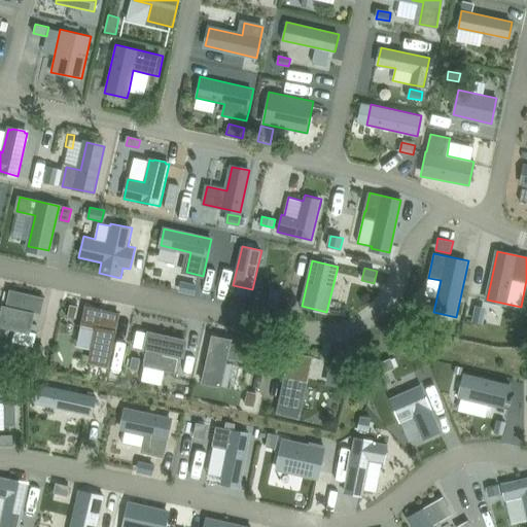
[(182,282),(181,290),(194,293),(195,285),(182,282)]
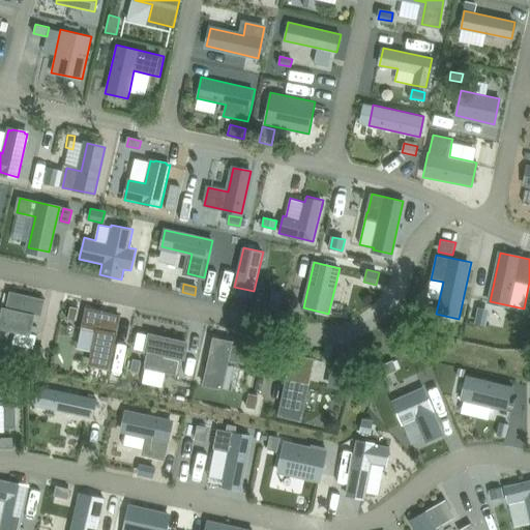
[(4,307),(0,323),(0,325),(12,329),(12,330),(17,331),(17,330),(29,332),(33,314),(41,316),(46,299),(9,291),(6,307),(4,307)]
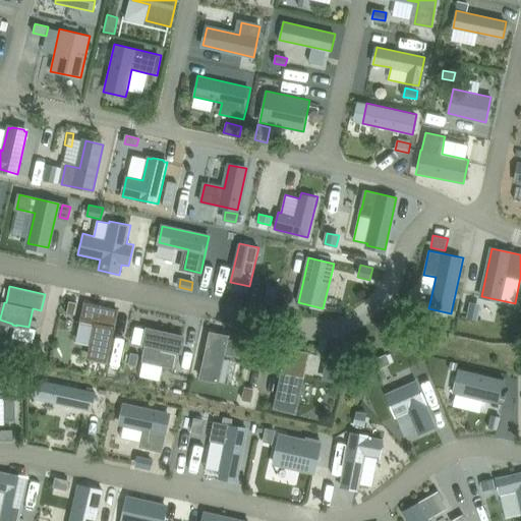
[(267,294),(265,302),(275,304),(277,296),(267,294)]
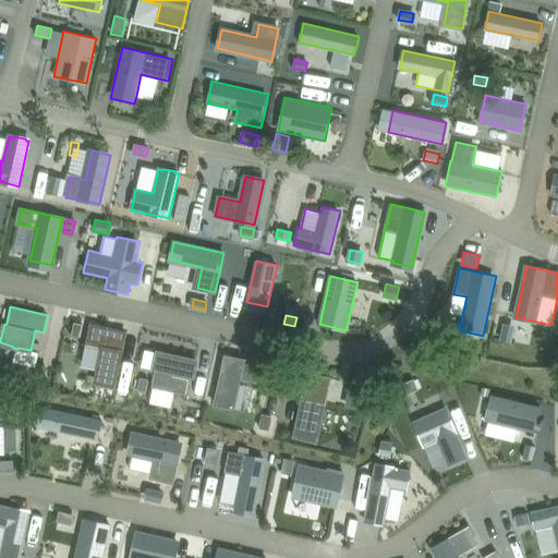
[(74,322),(71,335),(80,337),(83,324),(74,322)]
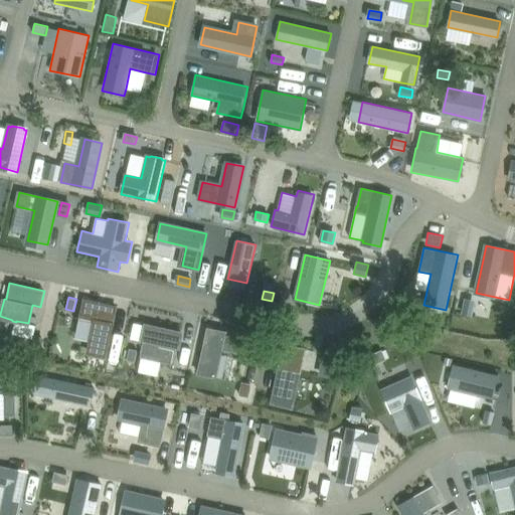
[(83,300),(79,318),(96,321),(92,342),(89,352),(106,356),(116,307),(83,300)]
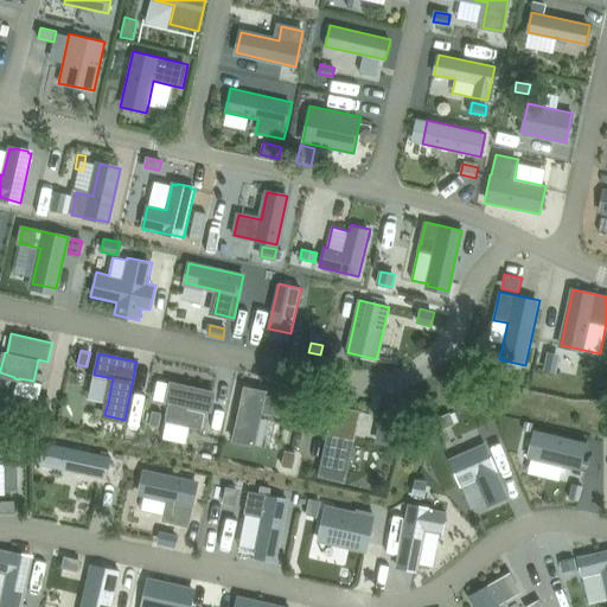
[(549,355),(545,369),(555,371),(558,357),(549,355)]
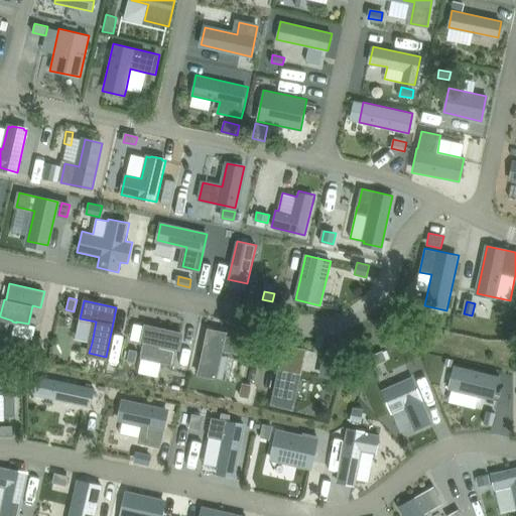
[(134,324),(131,339),(140,342),(144,343),(140,359),(141,359),(139,372),(158,376),(161,363),(173,366),(176,350),(180,351),(184,333),(144,324),(143,326),(134,324)]
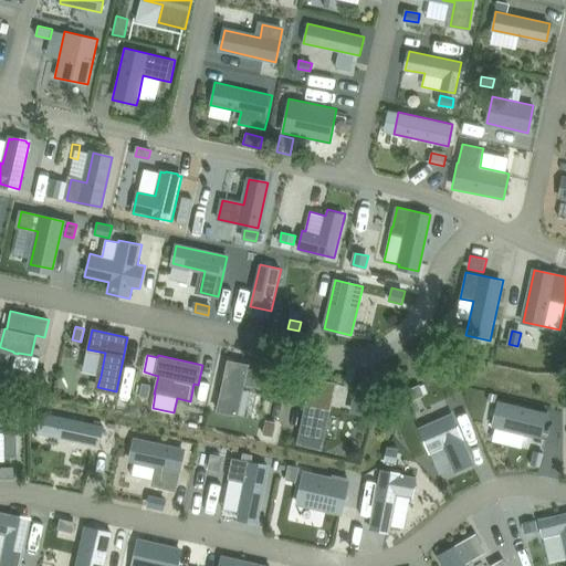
[(228,359),(217,412),(238,417),(244,385),(269,390),(273,369),(228,359)]
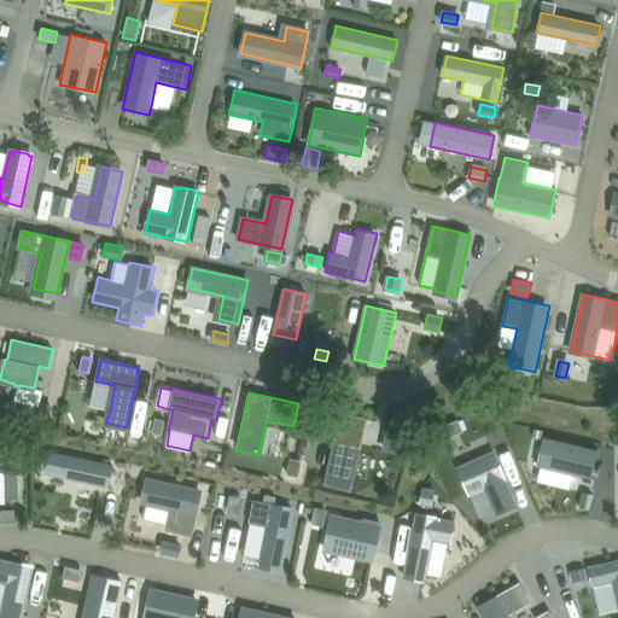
[(40,407),(38,417),(47,419),(50,404),(41,402),(40,407)]
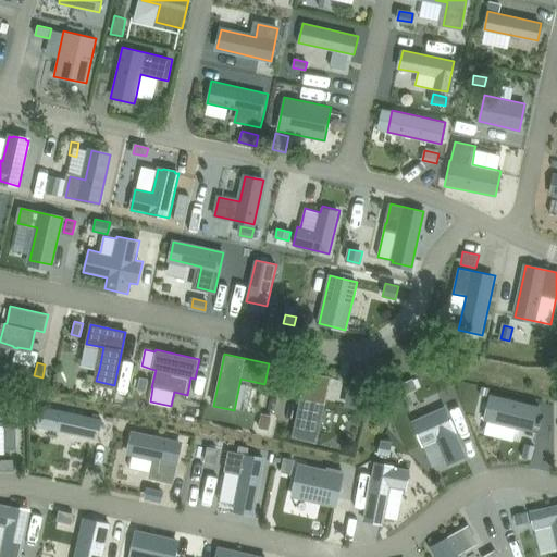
[(307,371),(292,437),(317,443),(332,376),(307,371)]
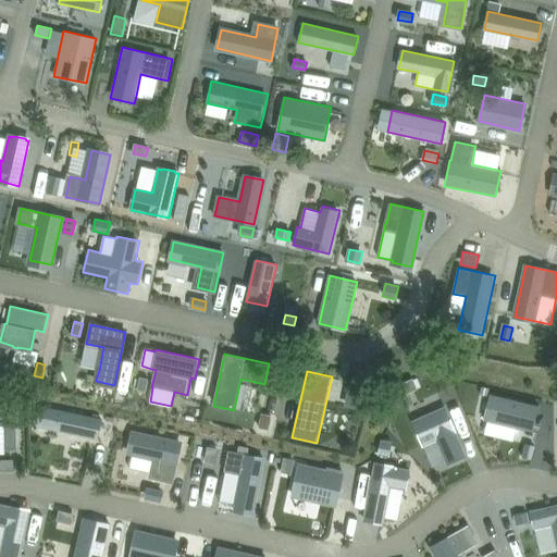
[(140,376),(137,390),(146,392),(149,379),(140,376)]
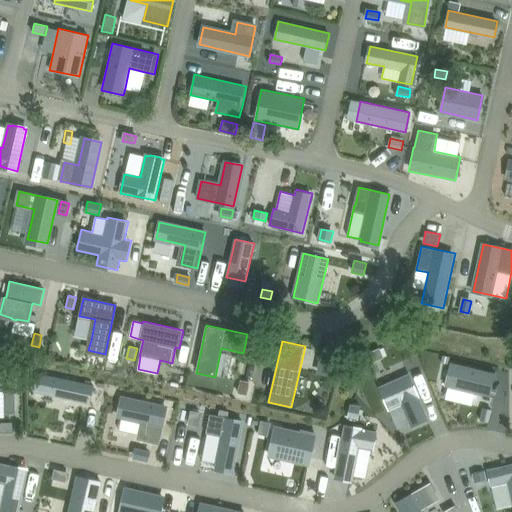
[(378,350),(367,354),(370,362),(381,357),(378,350)]
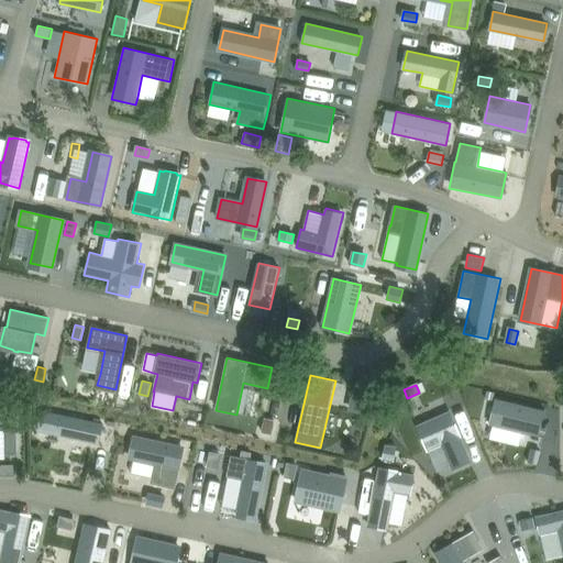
[(352,395),(349,410),(361,414),(364,397),(352,395)]
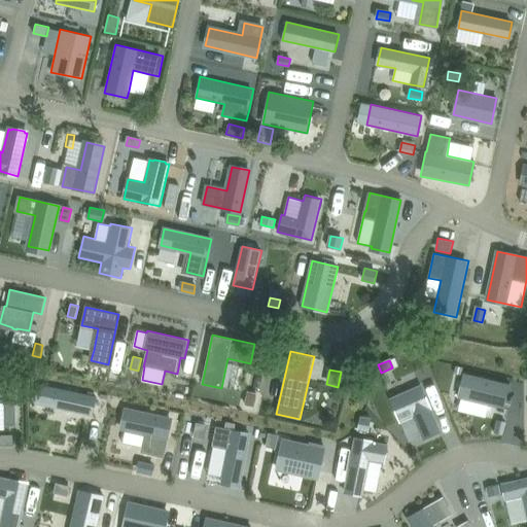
[(504,408),(510,384),(464,373),(458,396),(504,408)]
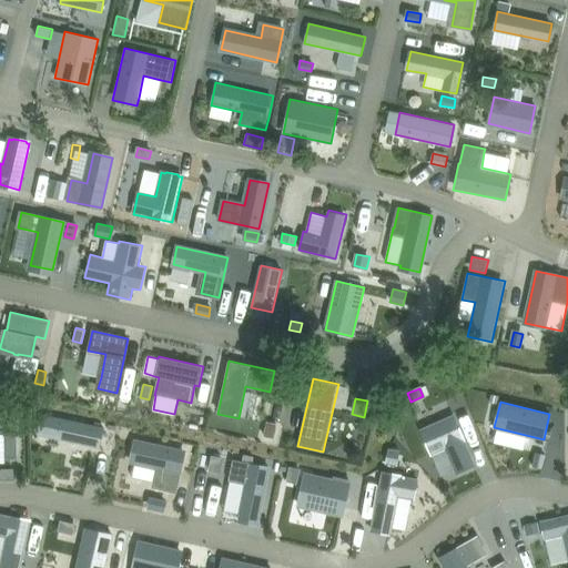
[(103,427),(42,414),(38,434),(100,447),(103,427)]
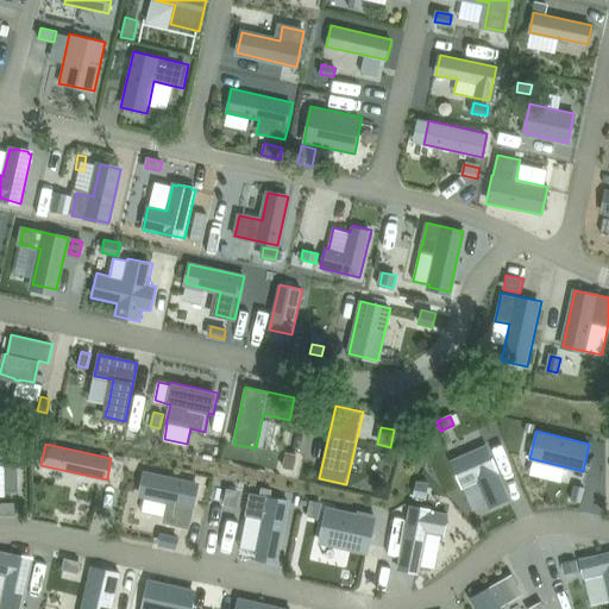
[(487,446),(452,460),(464,487),(478,481),(489,506),(508,497),(487,446)]
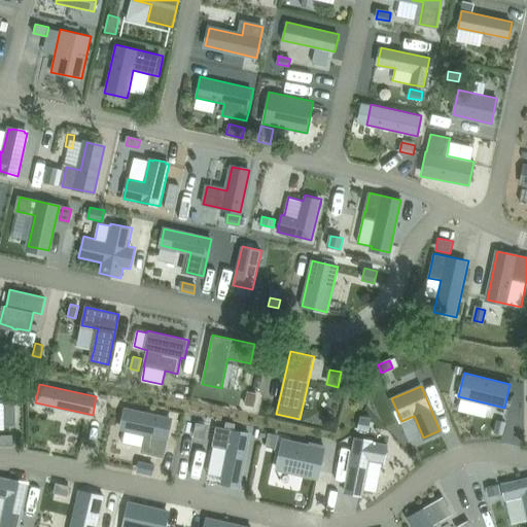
[(247,391),(244,405),(254,407),(257,393),(247,391)]
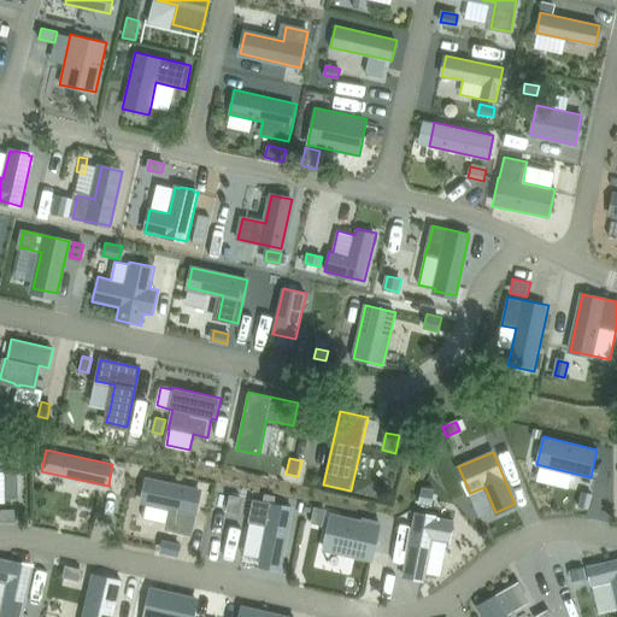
[(147,480),(142,500),(147,501),(144,518),(169,524),(169,528),(191,533),(200,491),(147,480)]
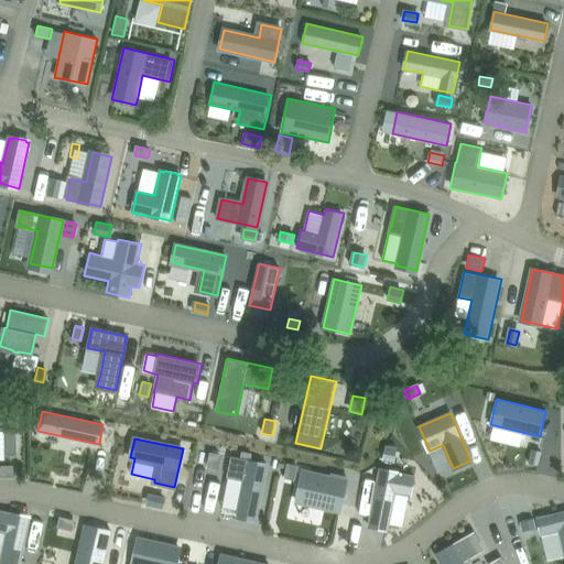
[(387,446),(383,459),(393,462),(396,448),(387,446)]
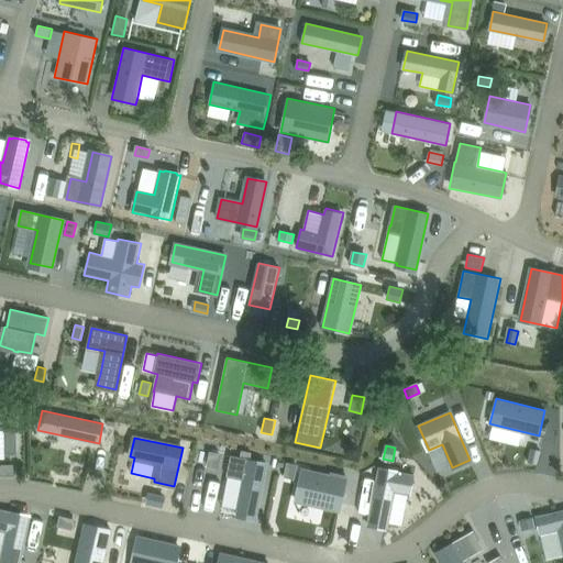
[(532,448),(529,461),(538,463),(540,450),(532,448)]
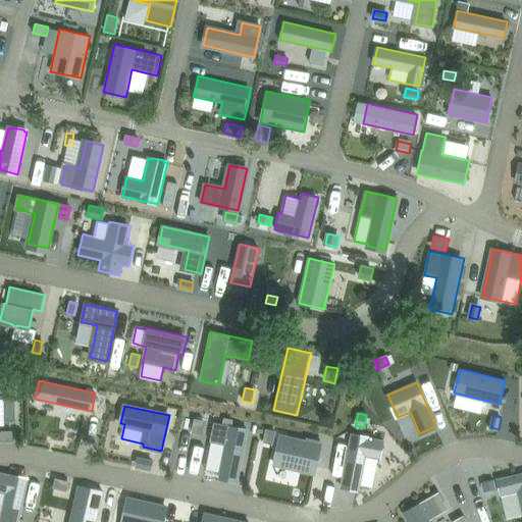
[(195,420),(193,431),(201,433),(203,421),(195,420)]
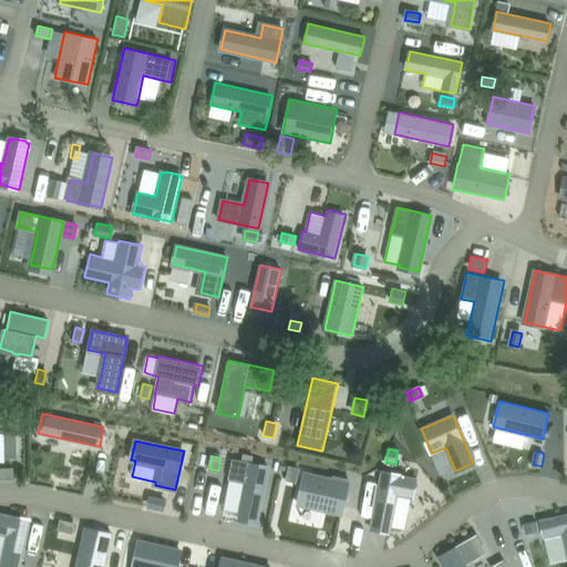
[(234,460),(230,478),(246,482),(239,519),(257,523),(268,467),(234,460)]
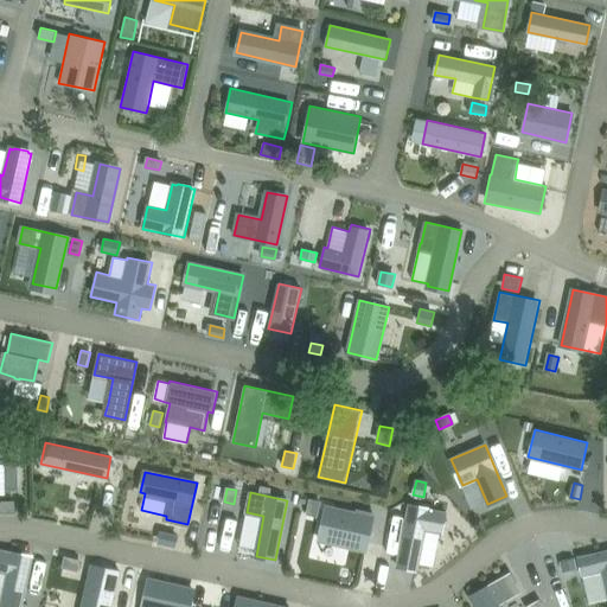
[(311,500),(307,513),(317,516),(320,502),(311,500)]
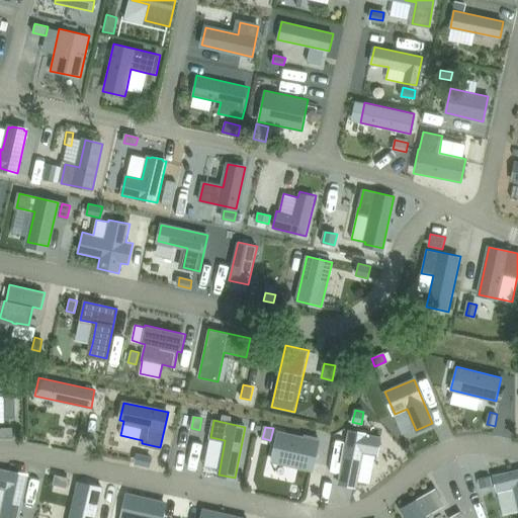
[(349,431),(339,483),(356,487),(362,452),(377,454),(380,437),(349,431)]
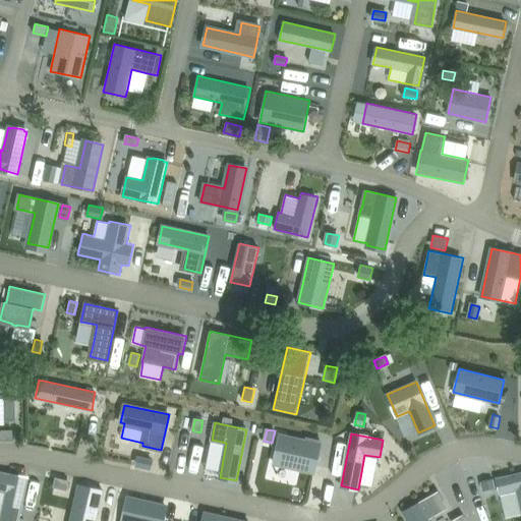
[(281,436),(275,463),(313,472),(321,442),(307,439),(306,441),(281,436)]
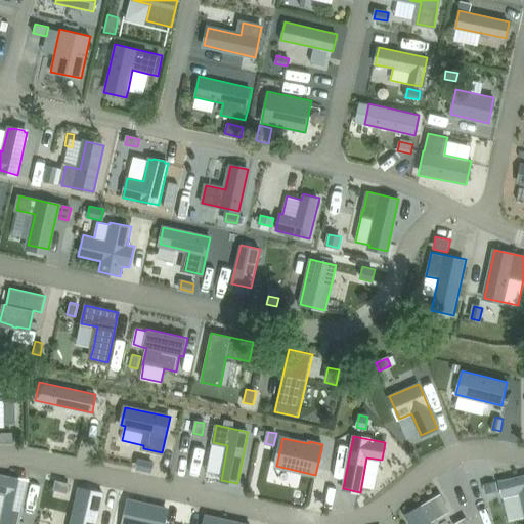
[(140,461),(138,468),(150,471),(151,463),(140,461)]
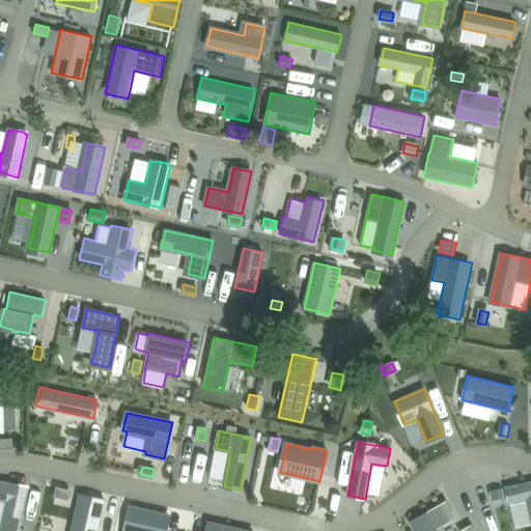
[(0,481),(0,499),(7,501),(0,530),(18,530),(28,487),(0,481)]
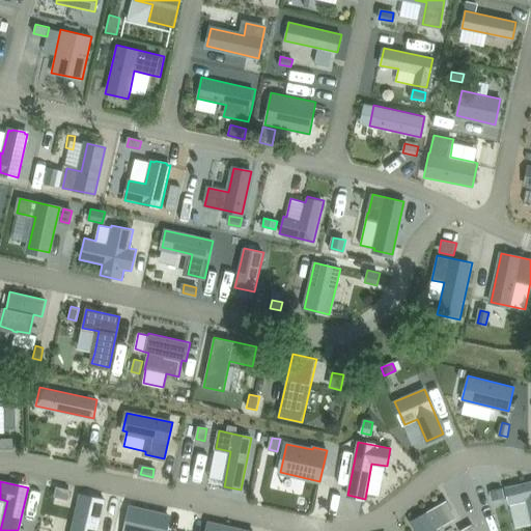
[(530,481),(505,487),(508,504),(510,503),(527,500),(530,519),(530,481)]
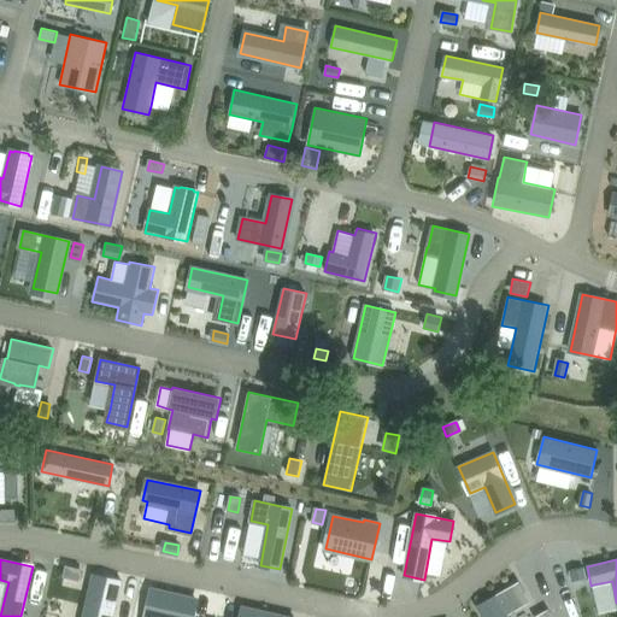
[(66,566),(64,576),(78,580),(81,569),(66,566)]
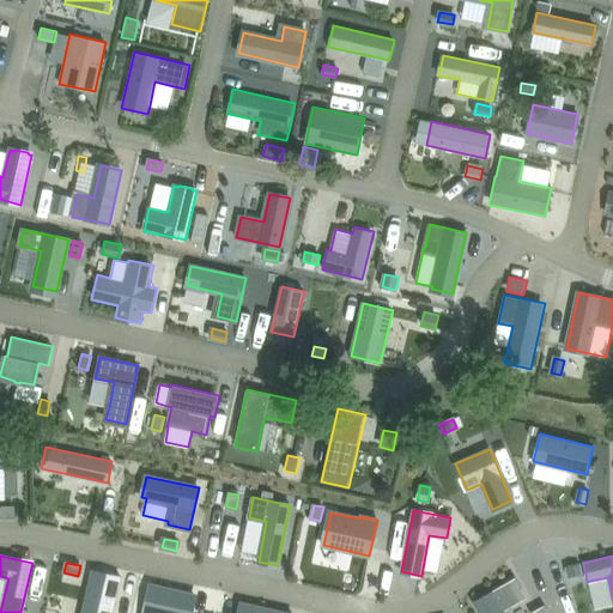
[(580,564),(566,566),(569,577),(582,575),(580,564)]
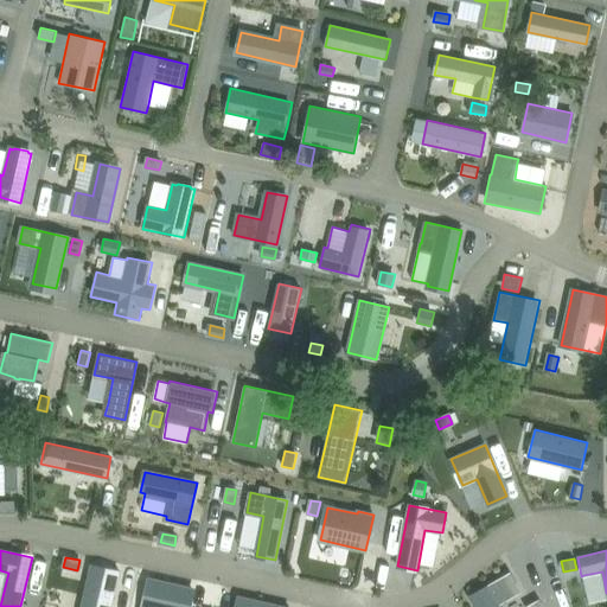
[(91,566),(81,606),(110,606),(120,572),(91,566)]
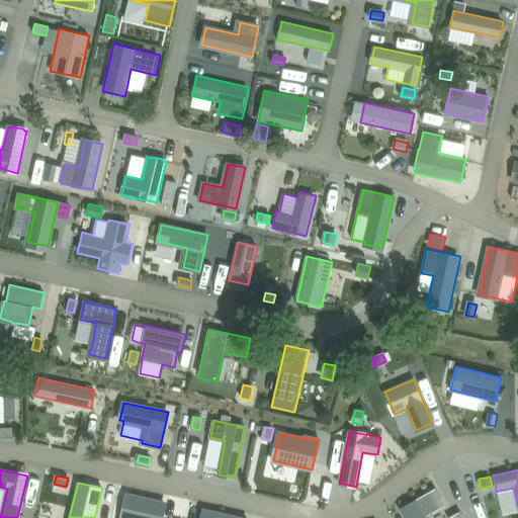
[(436,490),(401,509),(406,517),(425,517),(424,516),(444,505),(436,490)]
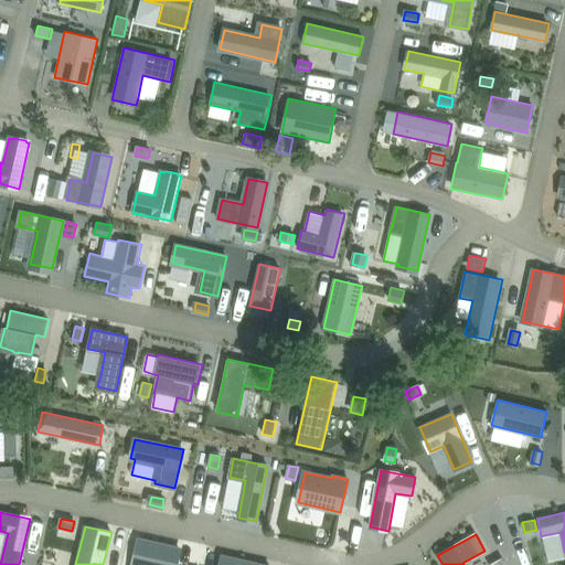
[(140,540),(134,564),(174,564),(179,548),(140,540)]
